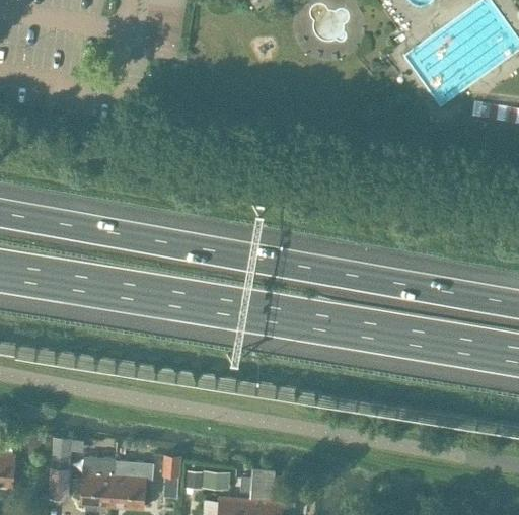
[(273,0),(253,0),(250,3),(258,14),(275,2),(273,0)]
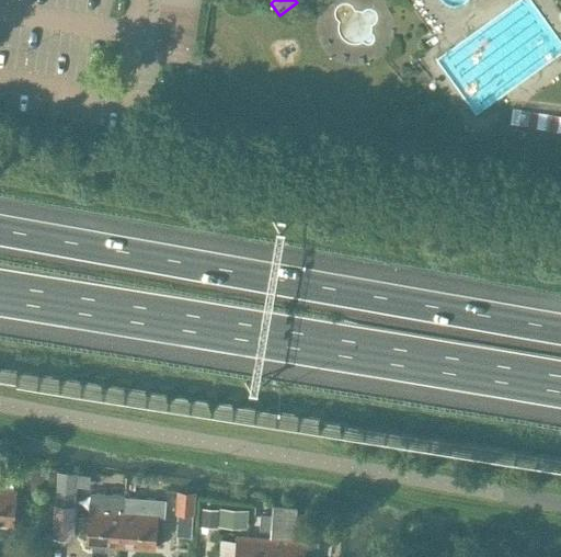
[(77,502),(79,476),(57,475),(55,500),(77,502)]
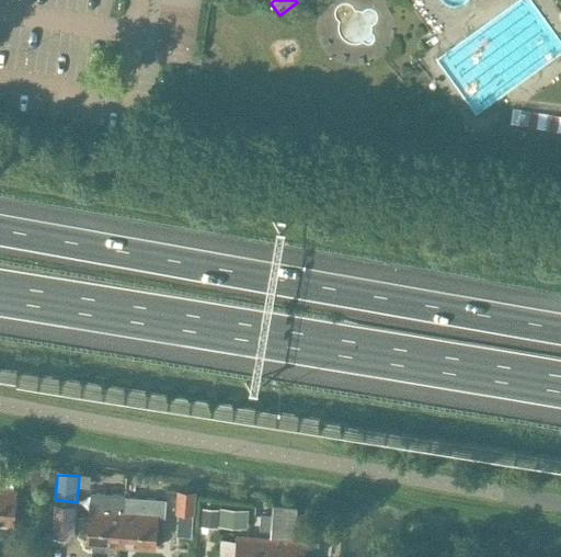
[(0,525),(14,527),(16,491),(0,489),(0,525)]
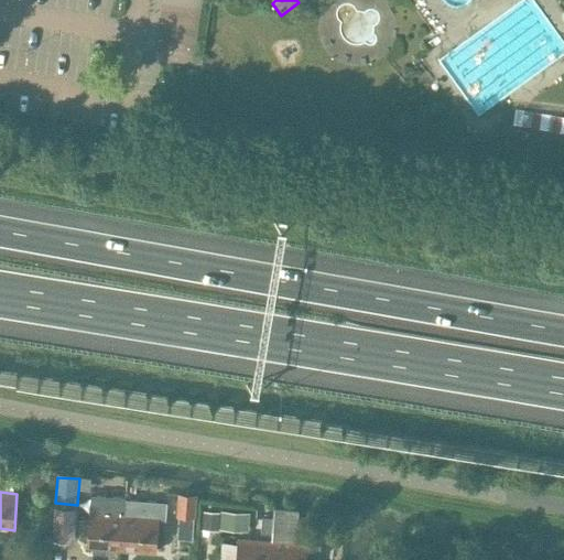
[(82,521),(80,540),(88,541),(87,549),(94,550),(93,556),(106,557),(106,551),(122,552),(126,499),(91,497),(90,514),(89,523),(82,521)]
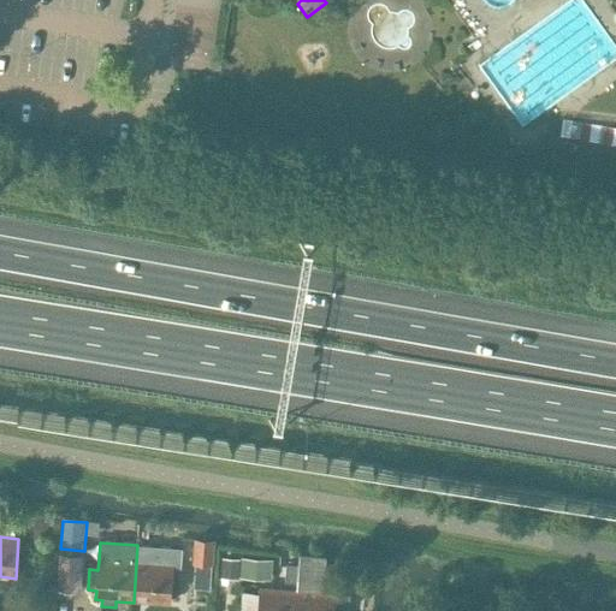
[(137,547),(134,603),(171,605),(173,569),(181,569),(182,551),(137,547)]
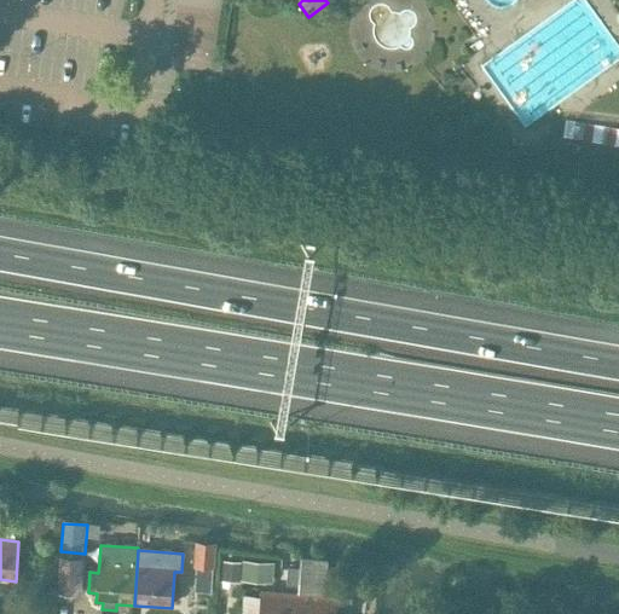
[(299,595),(296,613),(348,613),(351,598),(325,597),(328,561),(301,560),(300,572),(299,589),(299,595)]
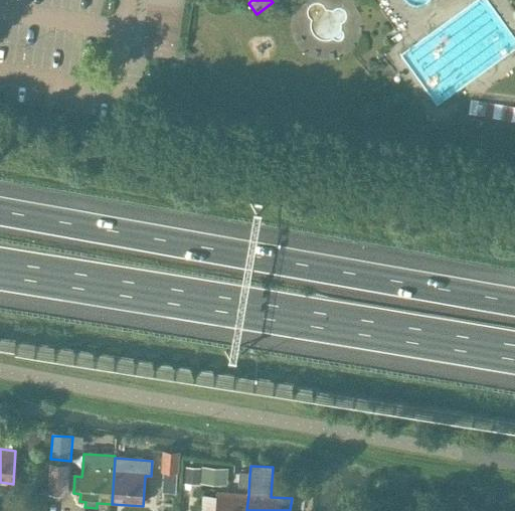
[(49,495),(65,496),(67,468),(51,467),(49,495)]
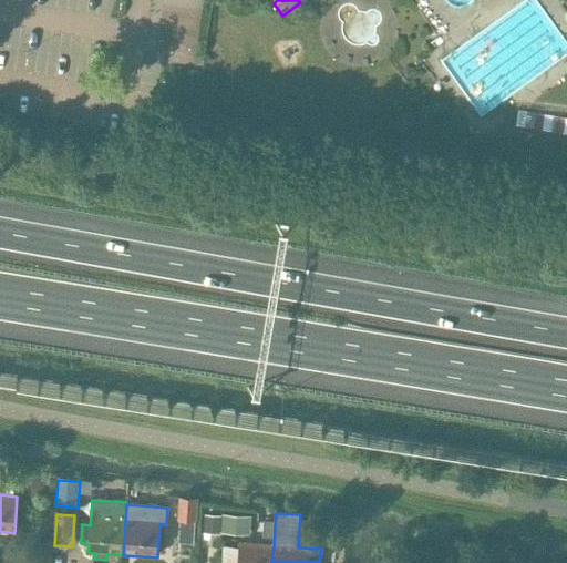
[(222,517),(220,534),(249,536),(250,519),(222,517)]
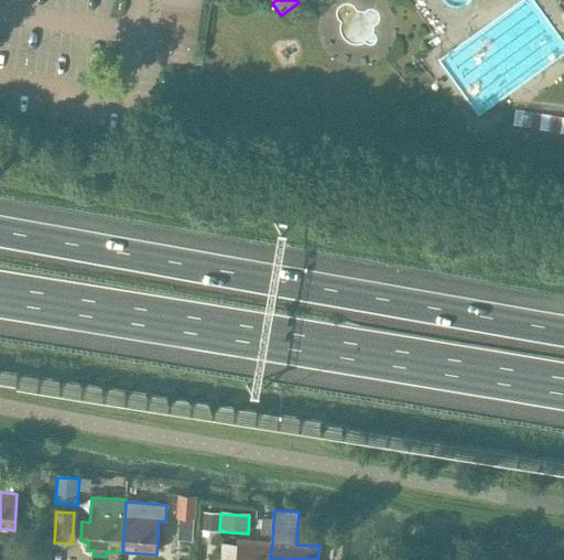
[(262,520),(261,536),(272,537),(273,521),(262,520)]
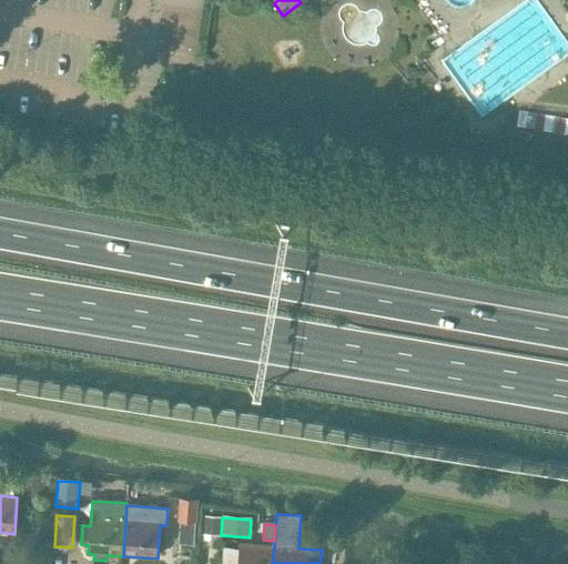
[(272,563),(274,546),(240,543),(237,563),(272,563)]
